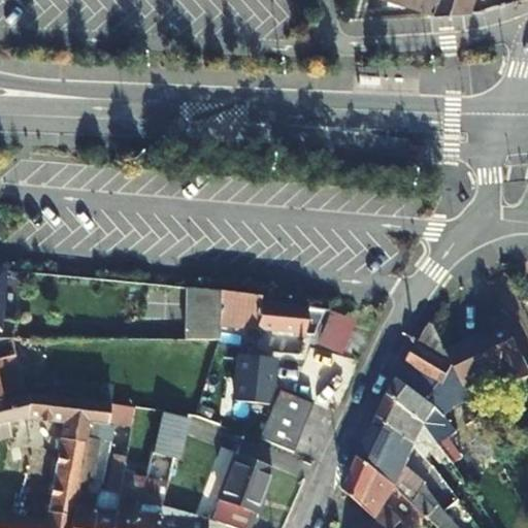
[(388,0),(432,12),(430,19),(462,17),(466,0),(388,0)]
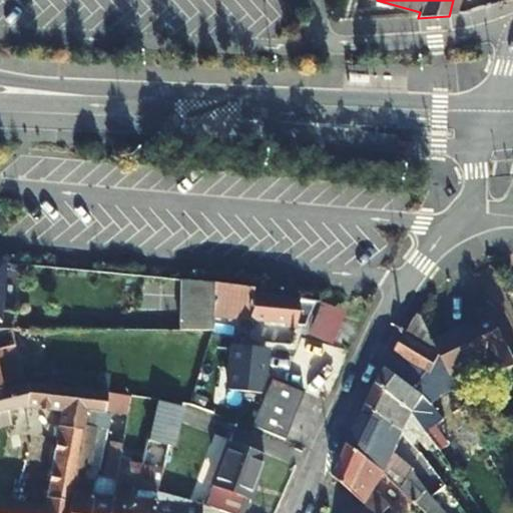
[(211,282),(177,278),(177,297),(211,298),(211,282)]
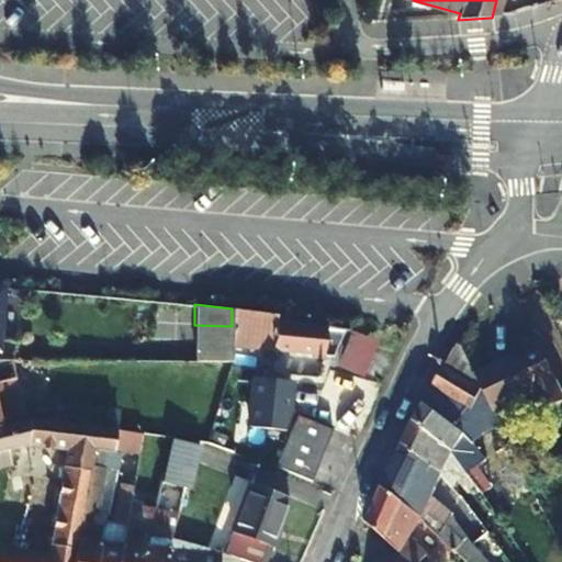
[(326,326),(279,318),(279,314),(232,308),(232,326),(231,345),(231,346),(323,356),(326,326)]
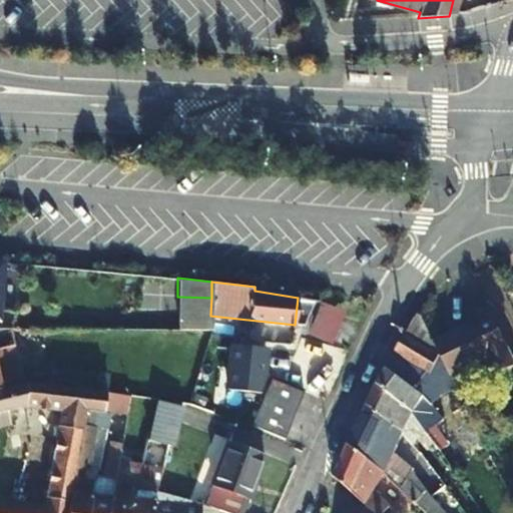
[(177,314),(210,315),(211,298),(177,297),(177,314)]
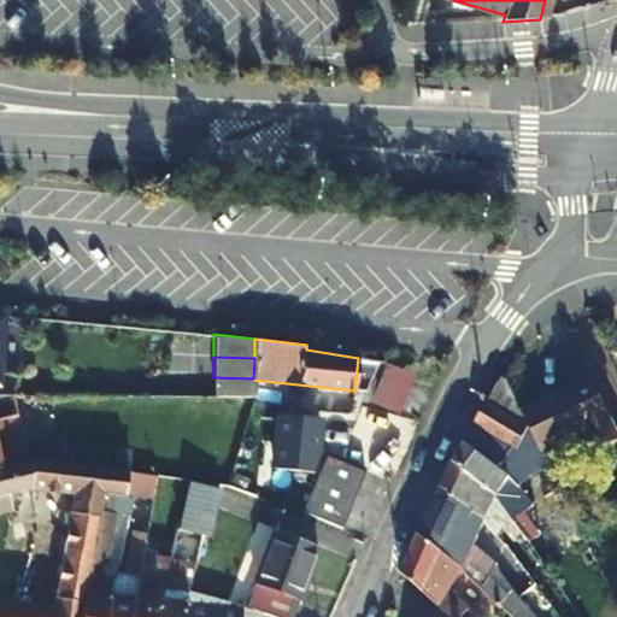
[(253,380),(253,378),(213,377),(213,395),(253,397),(253,380)]
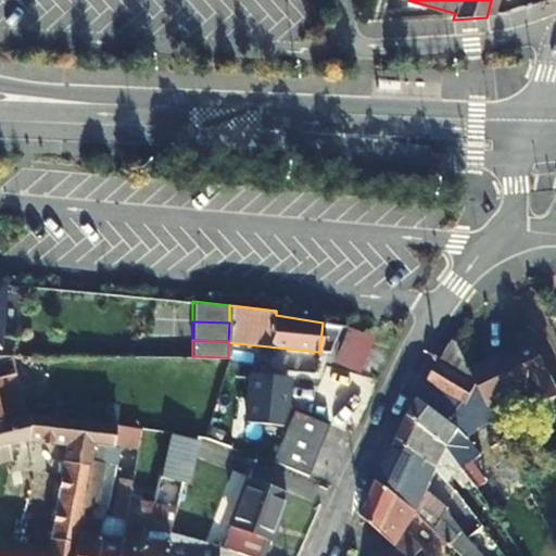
[(470,375),(485,406),(527,387),(538,407),(555,399),(555,390),(532,343),(470,375)]
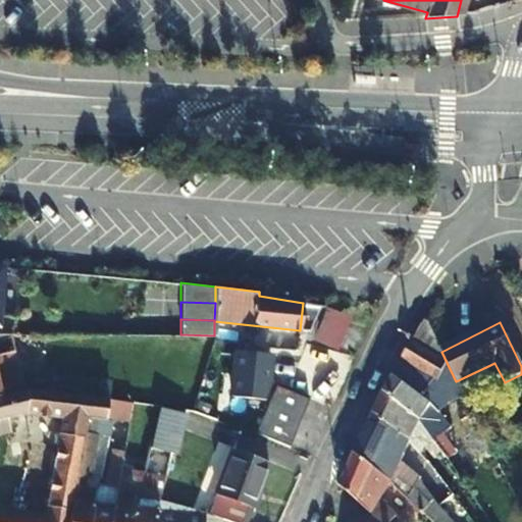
[(279,378),(295,342),(283,336),(275,353),(272,352),(263,370),(279,378)]
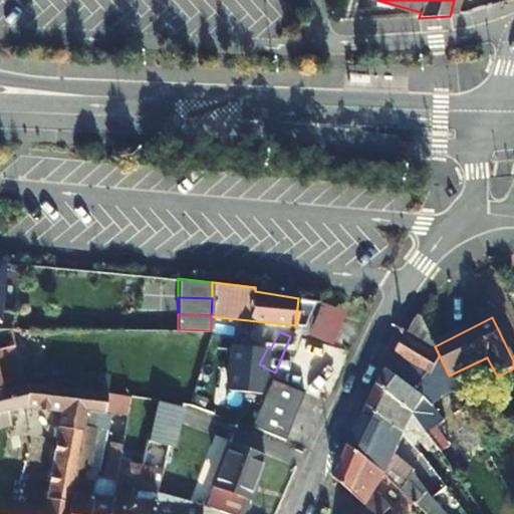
[(0,388),(20,383),(14,358),(16,356),(12,344),(0,346),(0,388)]
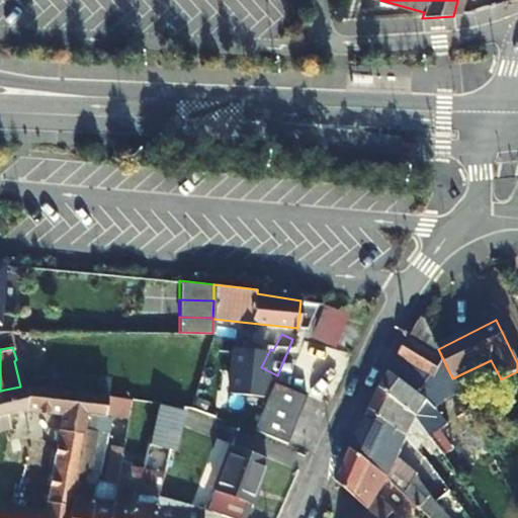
[(53,387),(107,394),(108,377),(54,371),(53,387)]
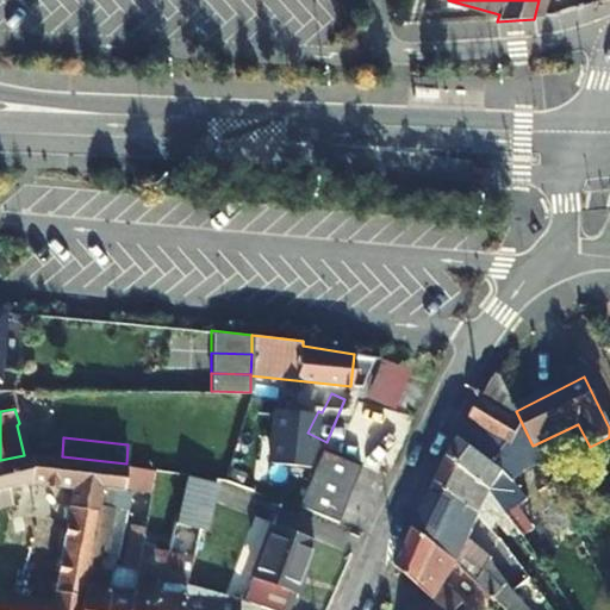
[(362,467),(325,450),(303,505),(340,521),(362,467)]
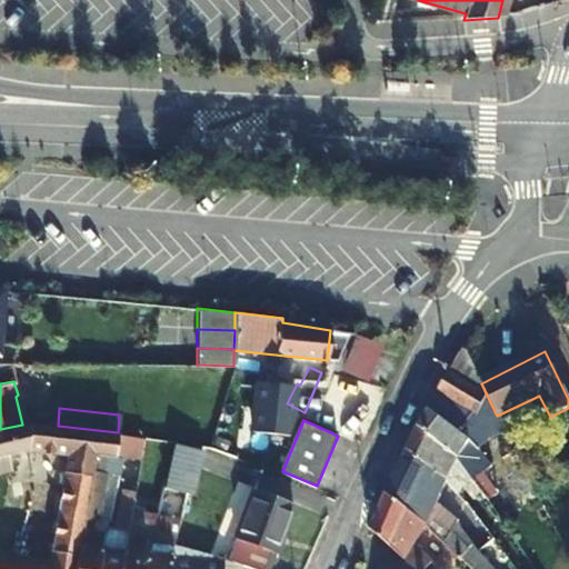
[(68,452),(67,457),(52,560),(0,557),(0,568),(72,568),(96,456),(109,457),(115,457),(118,432),(58,426),(28,423),(22,425),(0,429),(0,472),(12,469),(8,452),(28,447),(68,452)]
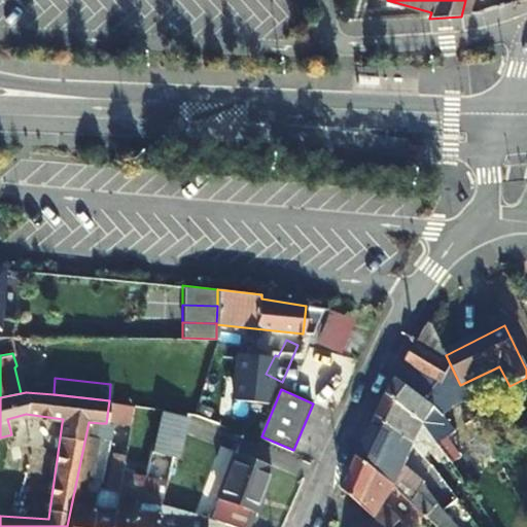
[(388,395),(377,418),(380,419),(389,424),(414,443),(418,435),(435,454),(441,448),(423,422),(391,397),(388,395)]
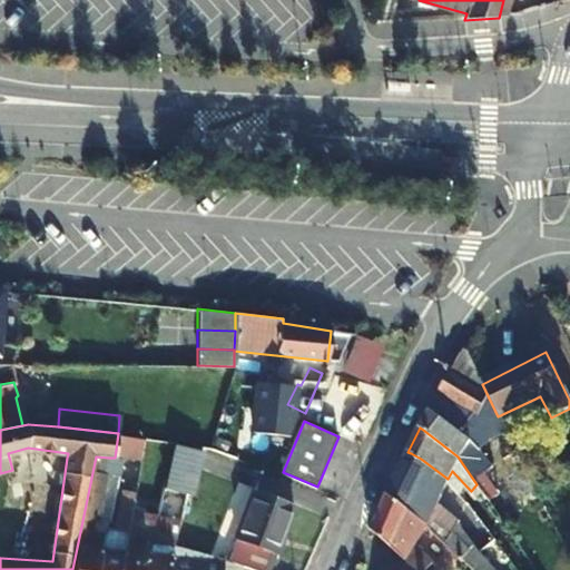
[(209,448),(238,458),(244,443),(214,432),(210,444),(209,448)]
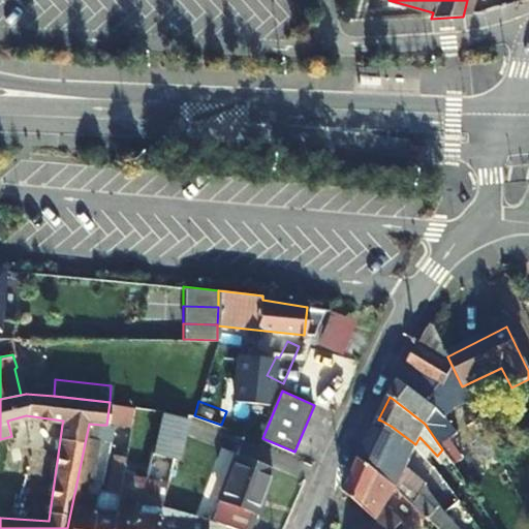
[(114,425),(118,403),(110,402),(106,425),(114,425)]
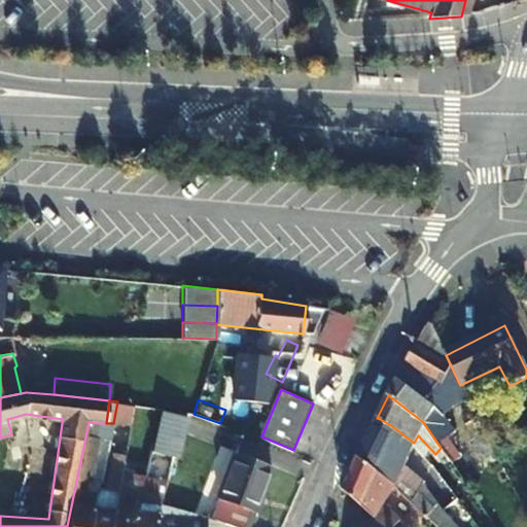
[(168,452),(171,452),(179,414),(160,409),(150,448),(168,452)]
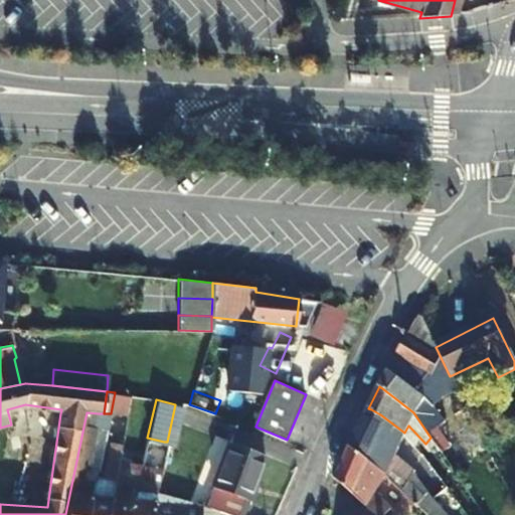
[(61,409),(25,404),(25,409),(60,413),(61,409)]
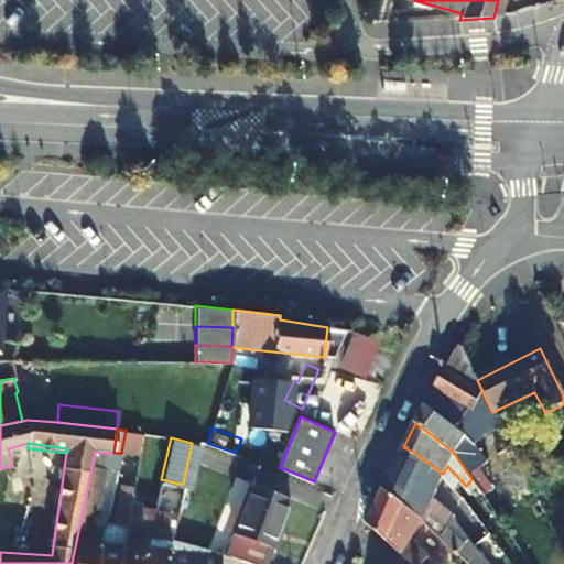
[(192,443),(183,484),(190,484),(199,444),(192,443)]
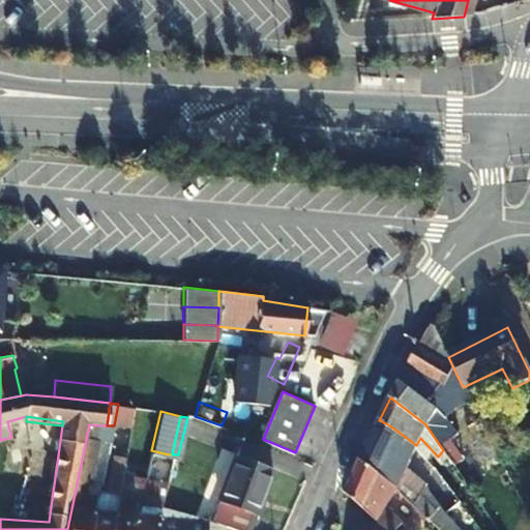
[(382,448),(425,486),(430,476),(411,455),(416,445),(391,427),(382,421),(379,420),(370,440),(382,448)]
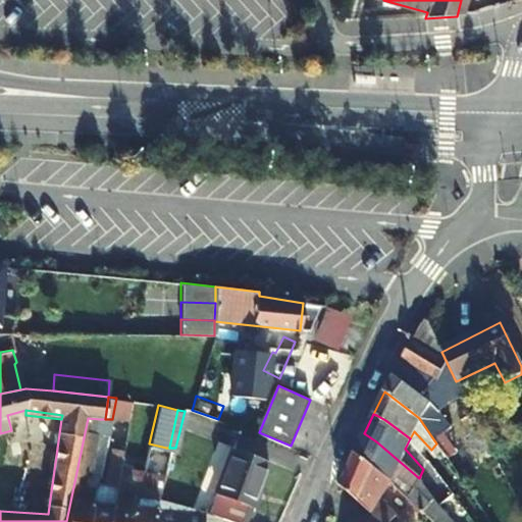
[(90,521),(99,480),(100,479),(89,478),(94,451),(100,419),(88,418),(66,521),(90,521)]
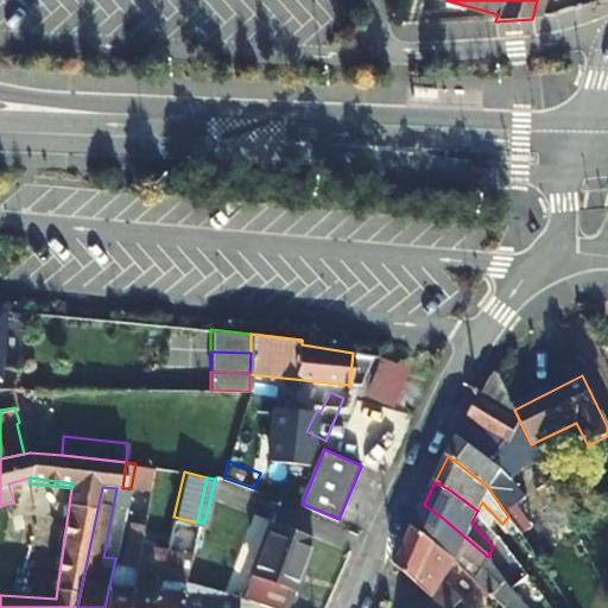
[(505,607),(527,607),(501,584),(500,584),(483,569),(488,557),(438,514),(424,505),(415,527),(417,530),(505,607)]
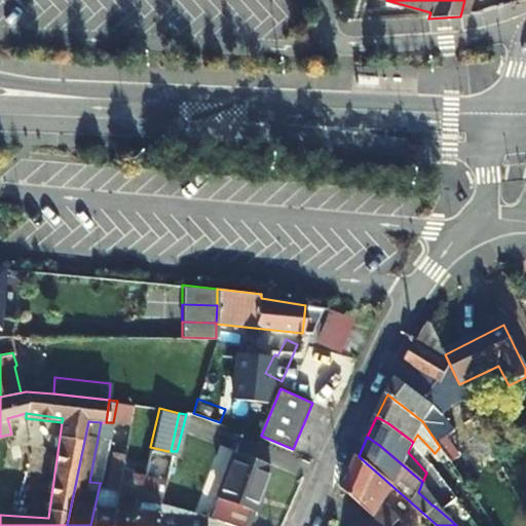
[(165,454),(150,451),(144,474),(165,478),(167,467),(162,466),(165,454)]
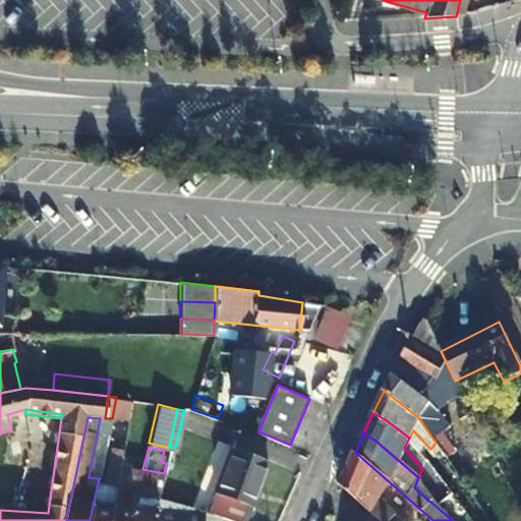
[(100,478),(105,452),(94,450),(89,477),(100,478)]
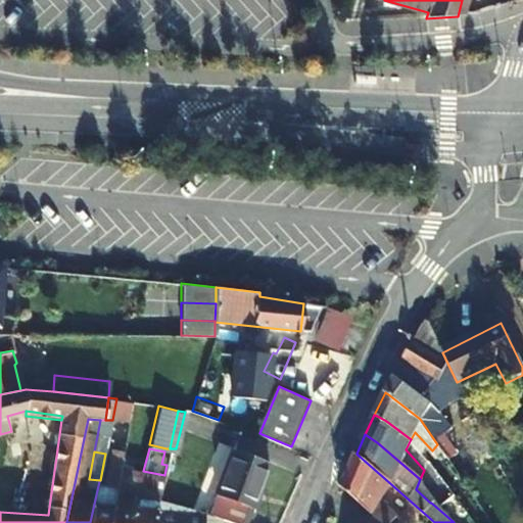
[(207,516),(228,522),(245,522),(269,467),(231,454),(207,516)]
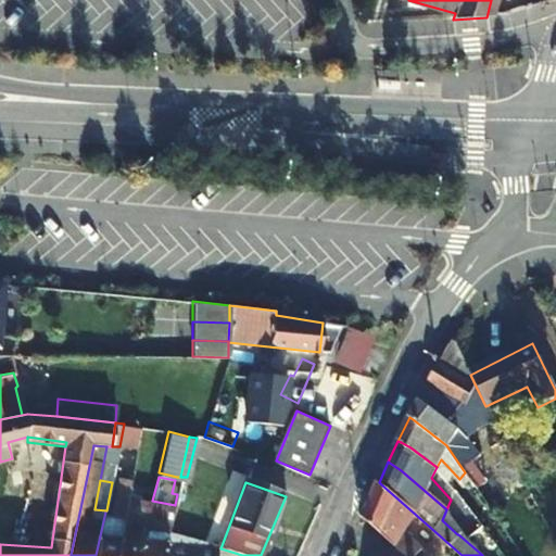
[(402,554),(404,555),(421,555),(411,544),(402,536),(408,529),(414,523),(445,550),(442,553),(444,555),(462,555),(381,484),(379,482),(364,517),(367,520),(381,534),(384,538),(394,546),(395,547),(402,554)]
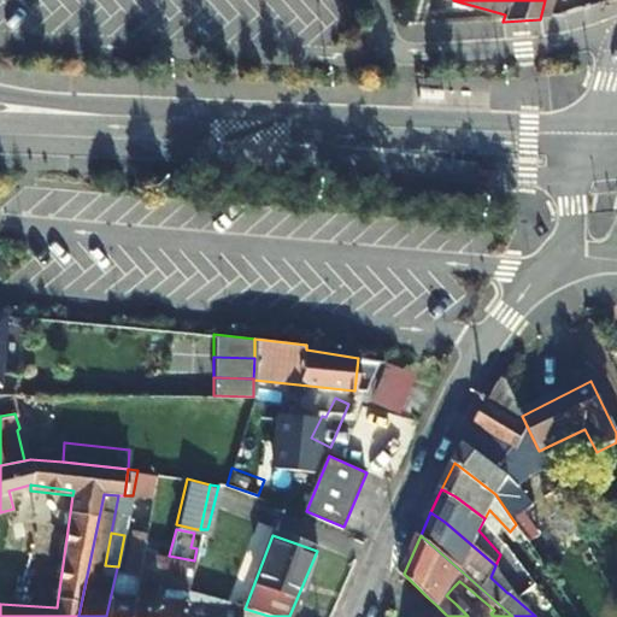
[(106,616),(131,616),(144,550),(134,547),(129,570),(117,568),(106,616)]
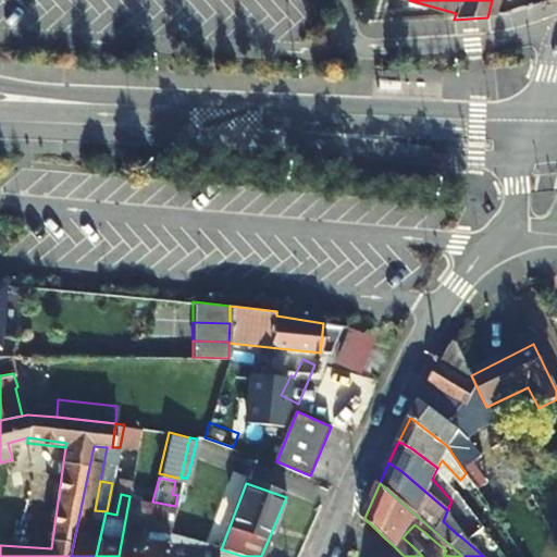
[(131,536),(133,522),(137,497),(130,496),(119,556),(139,556),(144,540),(145,537),(131,536)]
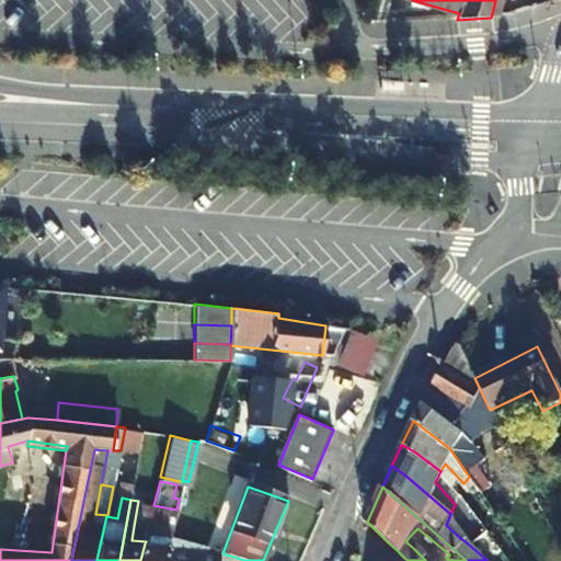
[(148,529),(134,526),(132,540),(146,541),(148,531),(148,529)]
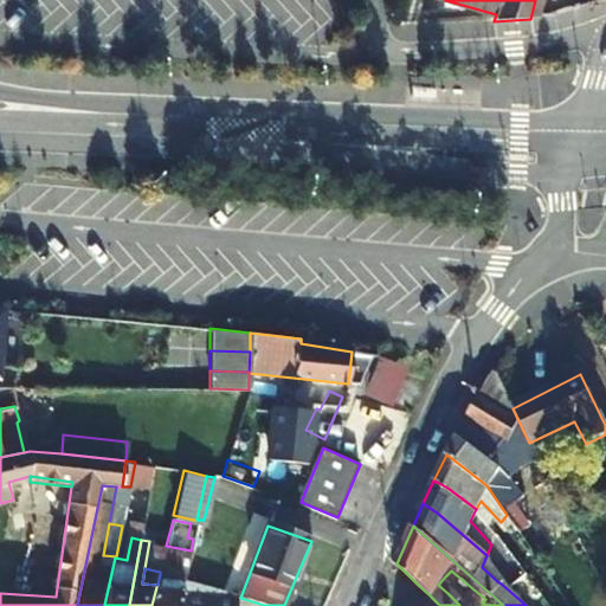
[(156,587),(181,590),(185,575),(160,574),(158,585),(156,587)]
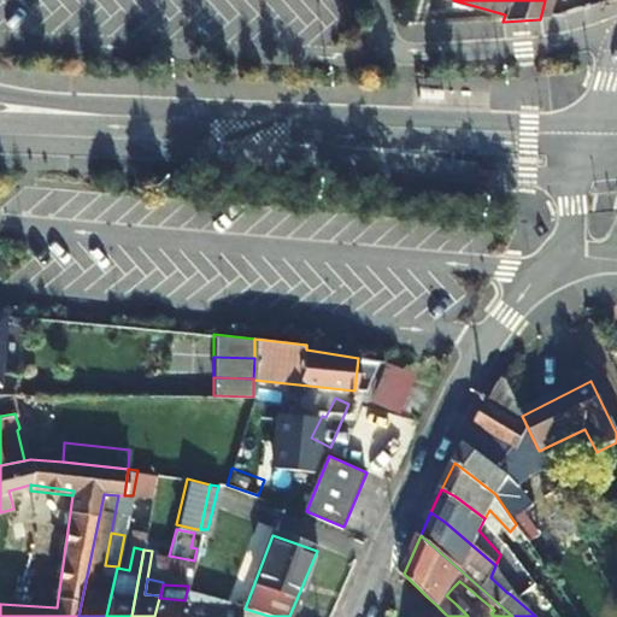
[(154,616),(181,616),(184,603),(184,600),(159,598),(154,616)]
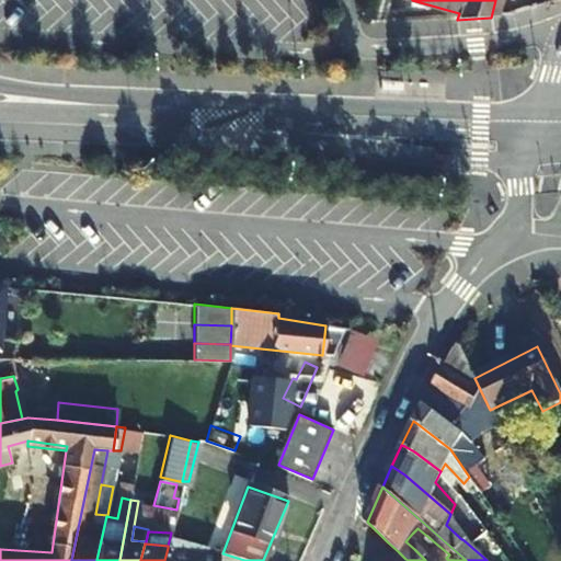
[(168,548),(164,560),(217,560),(218,551),(168,548)]
